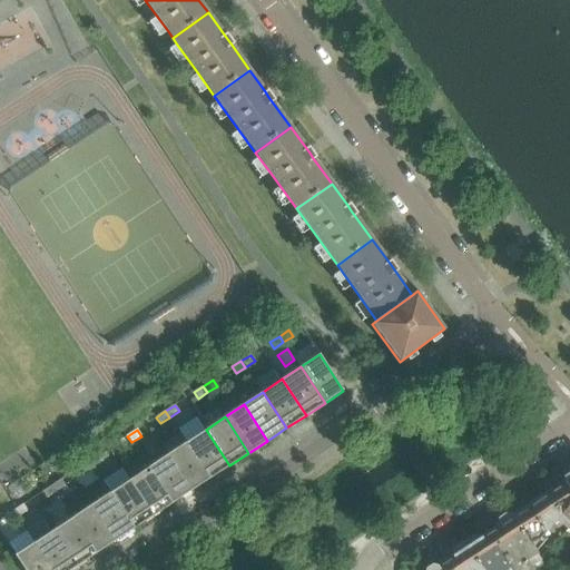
[(229,465),(206,430),(187,442),(210,478),(229,465)]
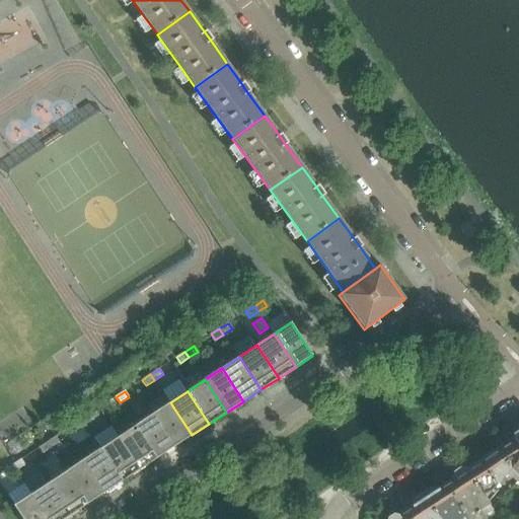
[(120,402),(116,397),(107,402),(112,409),(120,402)]
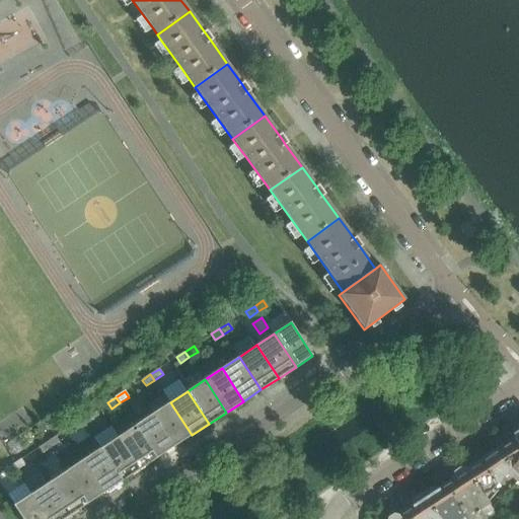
[(192,435),(170,402),(152,414),(174,447),(192,435)]
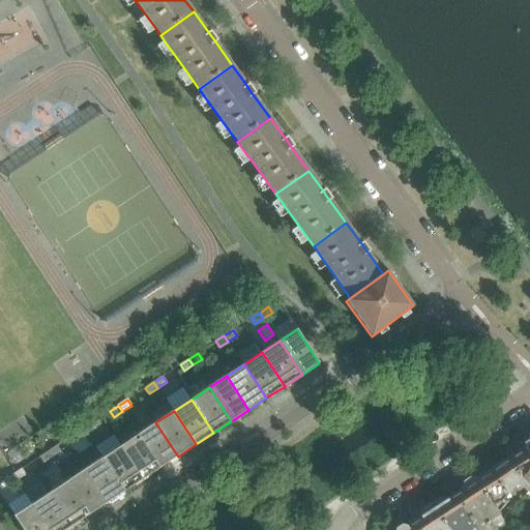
[(95,429),(92,422),(83,429),(87,435),(95,429)]
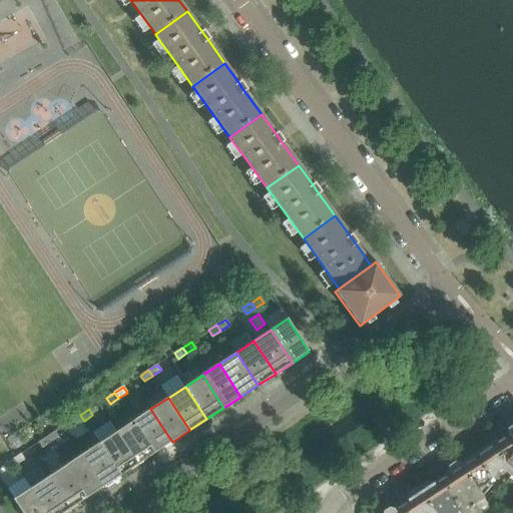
[(172,442),(150,409),(133,420),(155,453),(172,442)]
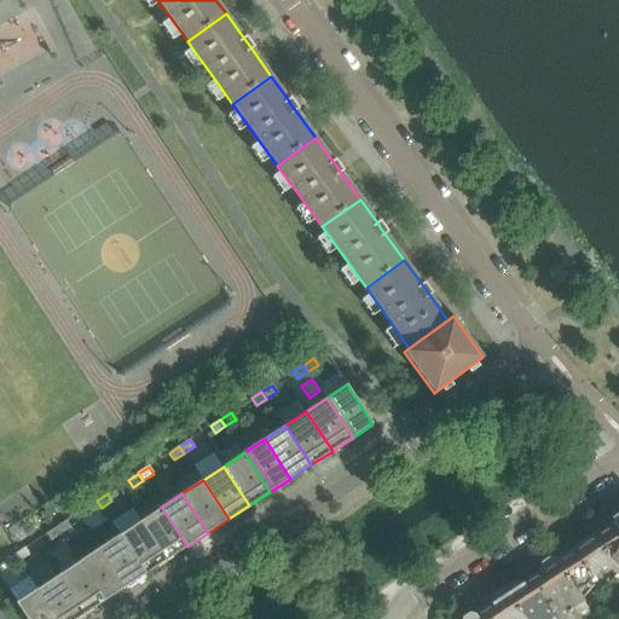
[(102,508),(97,501),(87,507),(92,514),(102,508)]
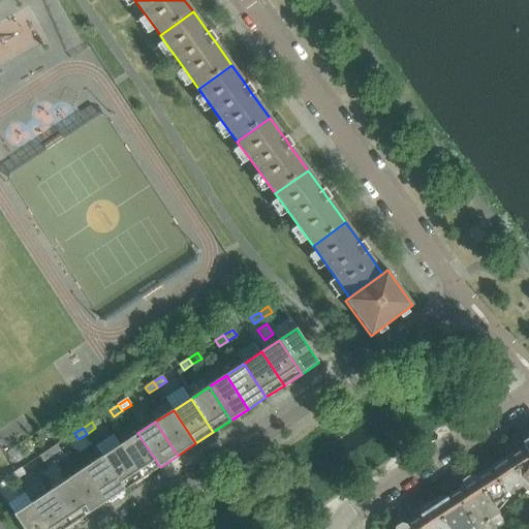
[(160,467),(137,433),(120,445),(143,478),(160,467)]
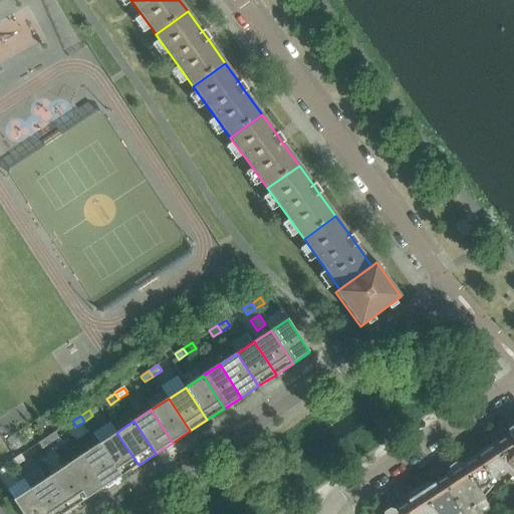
[(509,435),(500,441),(483,453),(497,473),(507,463),(513,470),(513,427),(509,430),(509,435)]
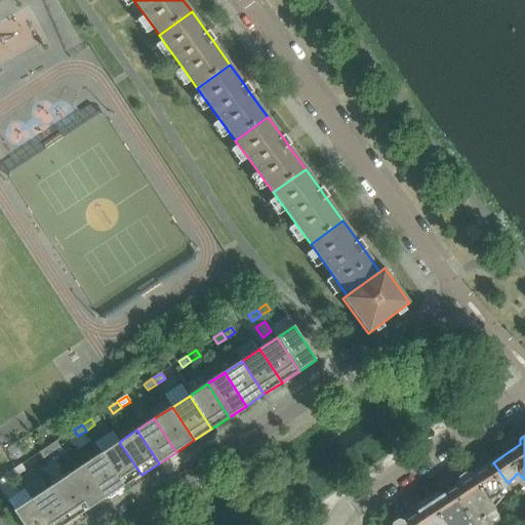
[(59,448),(56,442),(47,447),(51,453),(59,448)]
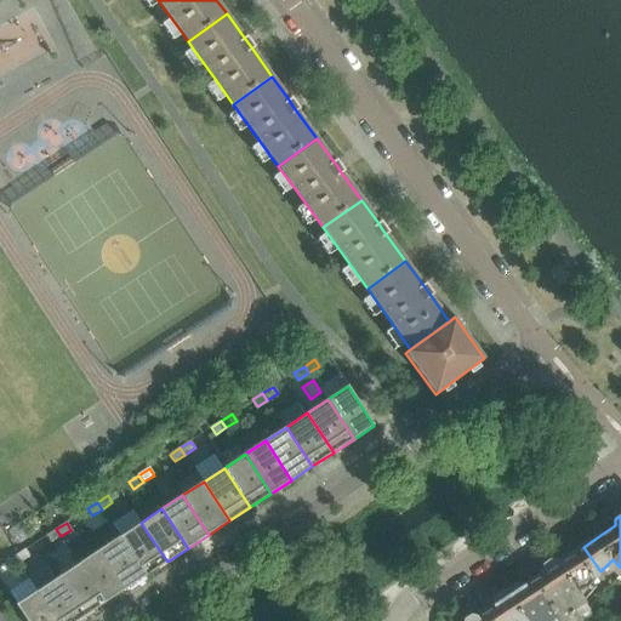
[(167,562),(141,523),(120,536),(147,576),(167,562)]
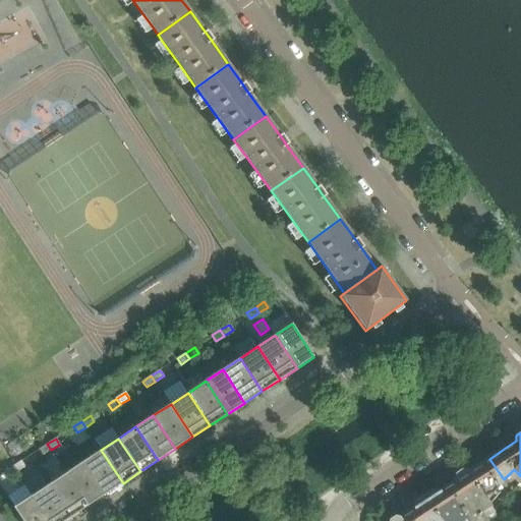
[(51,450),(47,444),(39,450),(43,456),(51,450)]
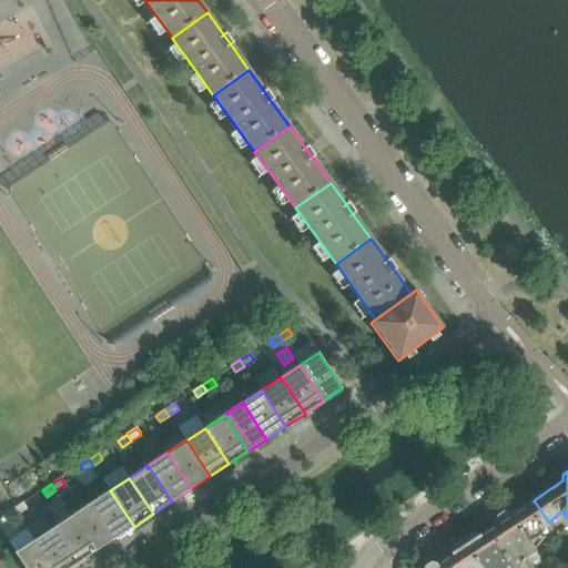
[(134,527),(110,490),(91,503),(114,539),(134,527)]
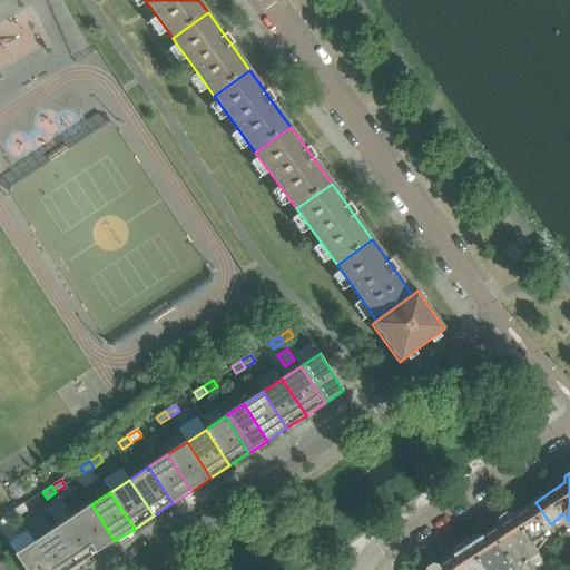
[(513,516),(512,517),(531,544),(551,524),(536,502),(513,516)]
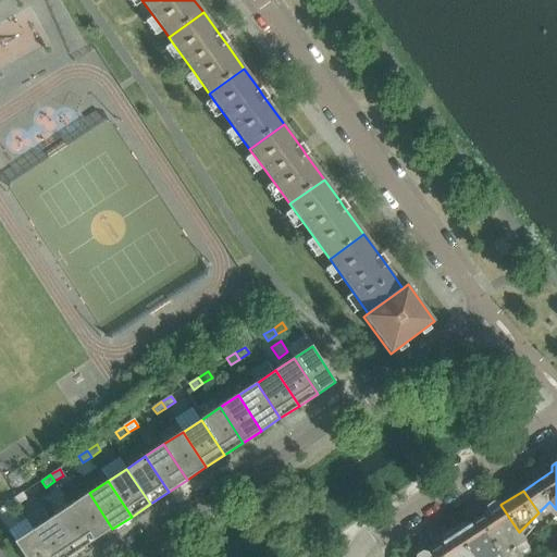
[(26,499),(23,493),(16,497),(13,499),(17,506),(26,499)]
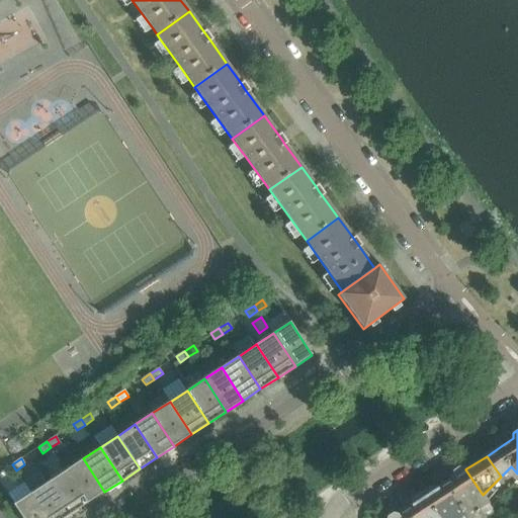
[(104,492),(83,458),(66,470),(87,503),(104,492)]
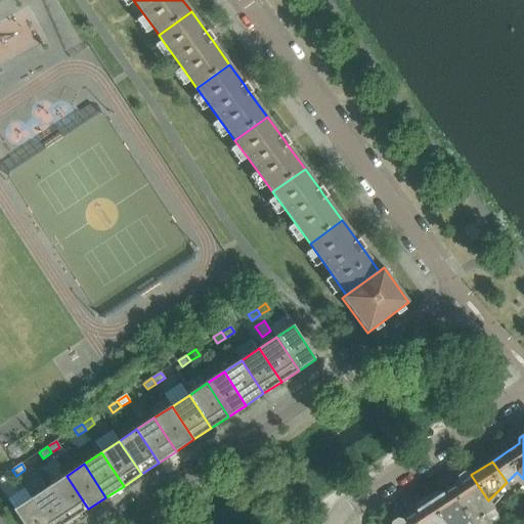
[(16,476),(12,470),(4,475),(8,481),(16,476)]
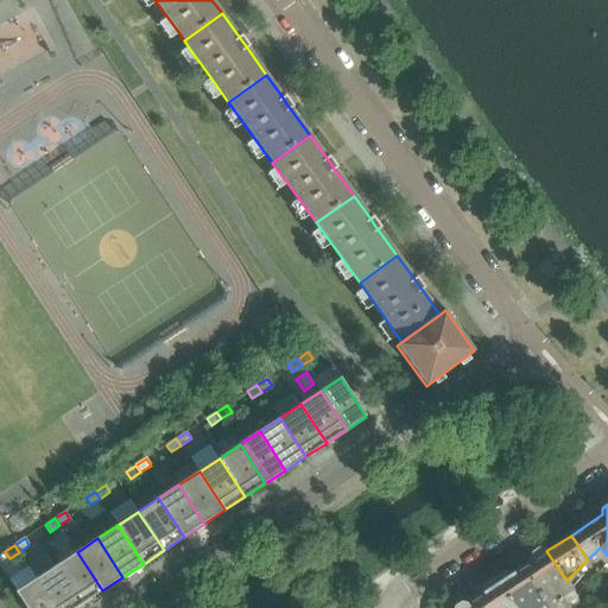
[(524,567),(523,567),(549,607),(568,607),(567,605),(576,597),(567,581),(546,551),(546,550),(544,551),(538,550),(532,553),(531,558),(530,559),(531,562),(524,567)]
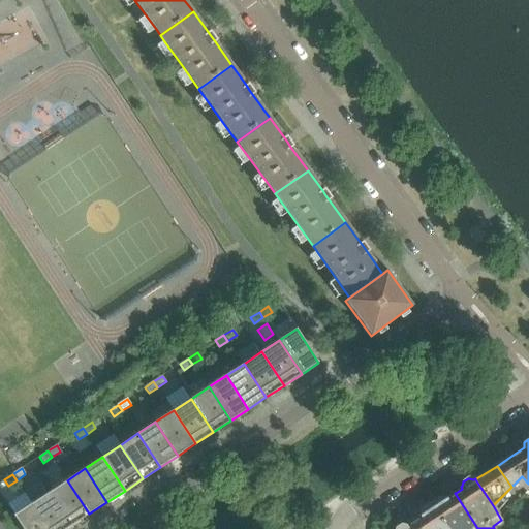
[(89,514),(67,480),(50,492),(71,525),(89,514)]
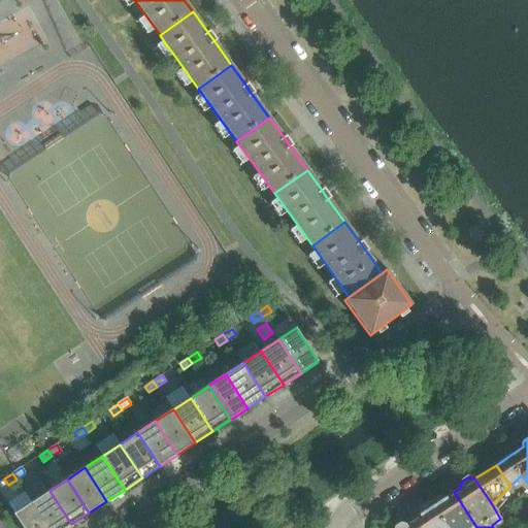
[(65,527),(71,524),(50,491),(32,502),(47,527),(65,527)]
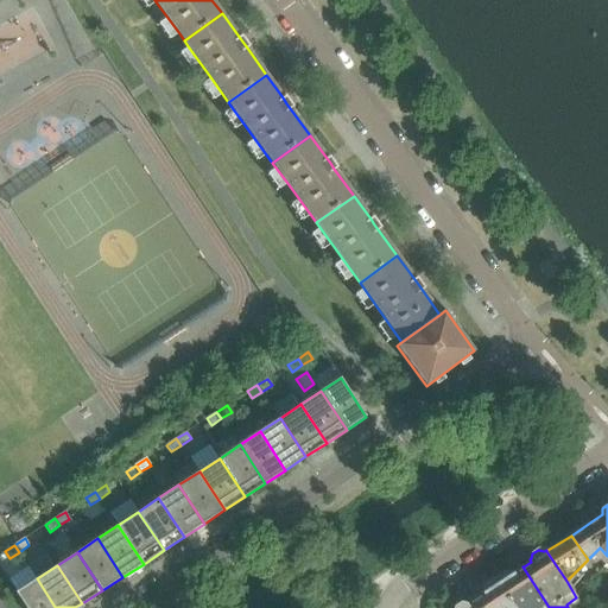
[(506,571),(494,578),(513,607),(549,607),(523,567),(513,572),(511,572),(506,571)]
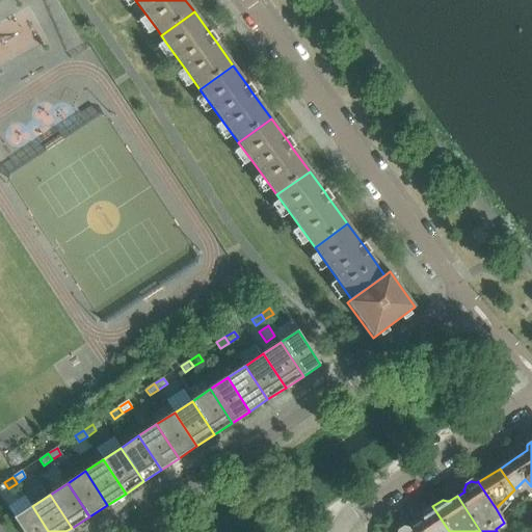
[(48,531),(32,506),(14,519),(22,531),(48,531)]
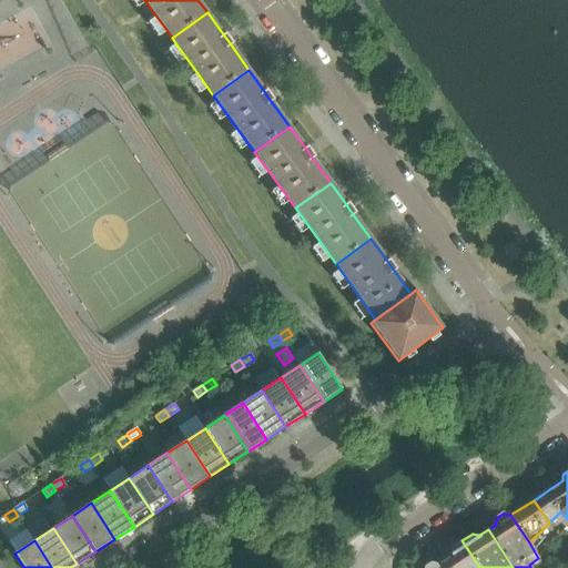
[(444,558),(443,559),(447,567),(479,567),(462,540),(453,547),(452,551),(450,553),(452,554),(444,558)]
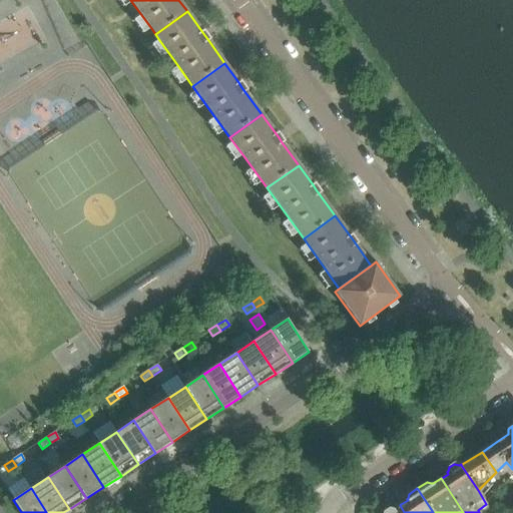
[(491,500),(486,504),(492,512),(499,507),(491,500)]
